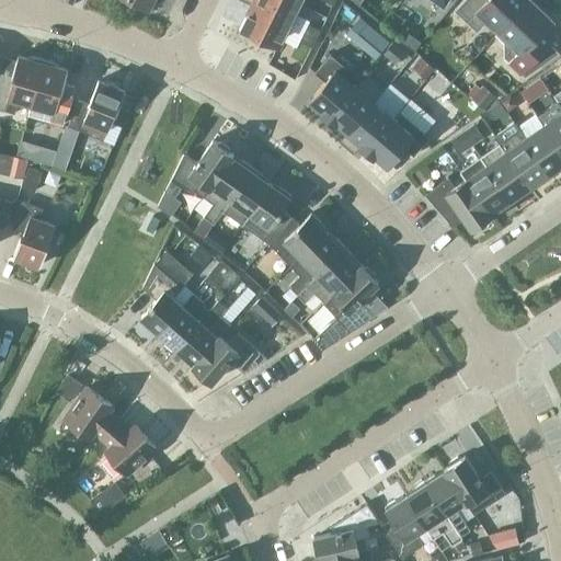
[(299,3),(293,0),(254,0),(252,6),(289,24),(299,3)]
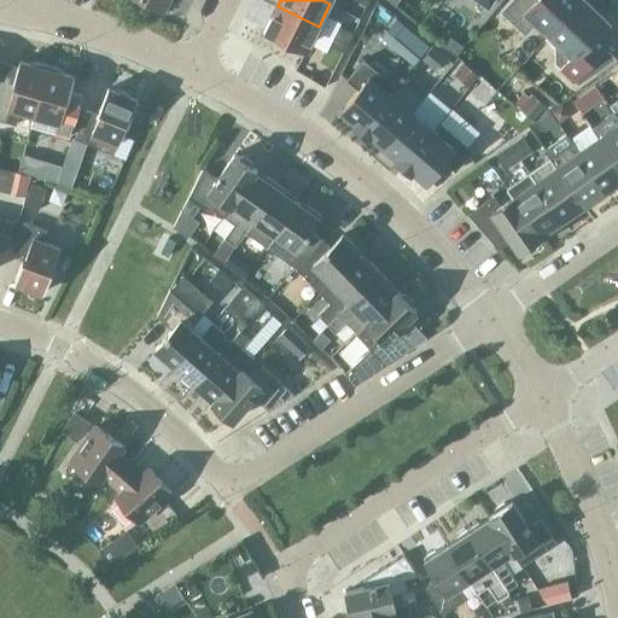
[(549,33),(579,0),(509,0),(500,11),(525,34),(537,22),(549,33)]
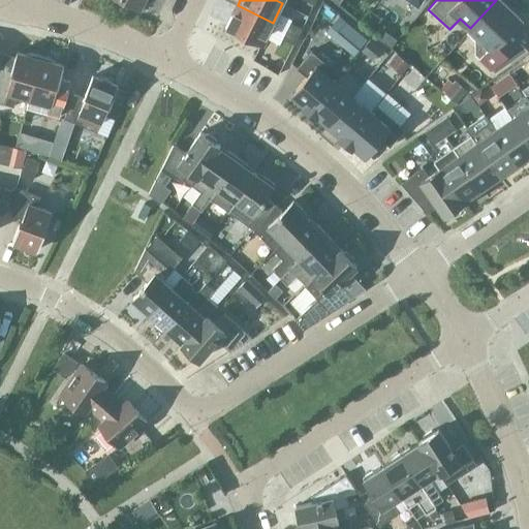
[(496,0),(470,28),(467,32),(474,38),(475,53),(495,71),(527,49),(507,31),(520,18),(500,0),(496,0)]
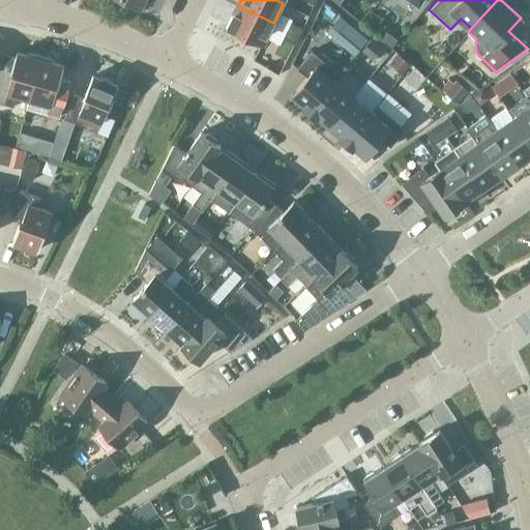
[(238,5),(228,26),(263,43),(273,23),(238,5)]
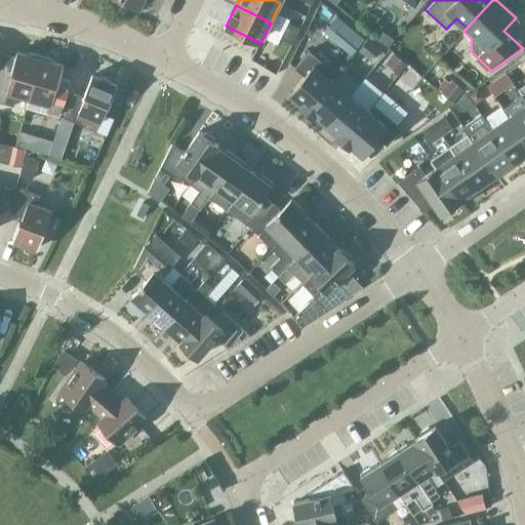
[(342,21),(334,30),(356,48),(364,39),(342,21)]
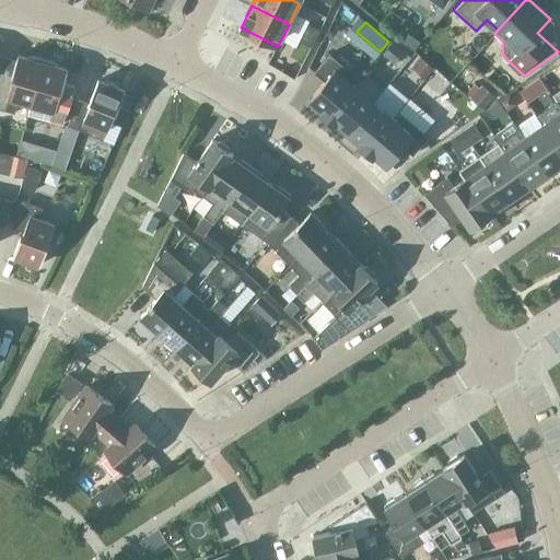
[(319,30),(306,23),(303,32),(315,37),(319,30)]
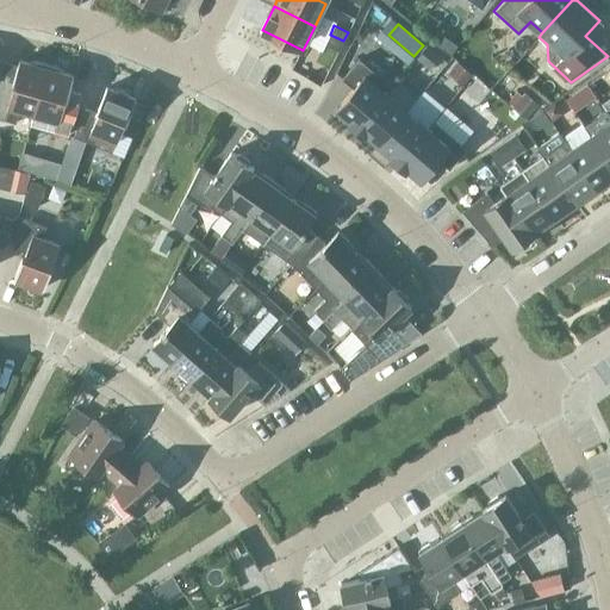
[(330,35),(325,43),(338,50),(343,41),(330,35)]
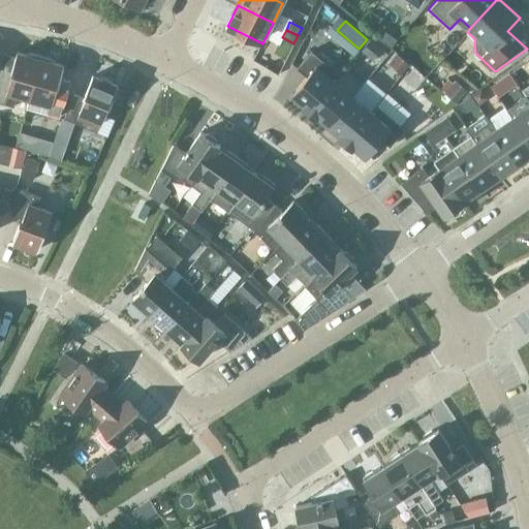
[(379,38),(392,47),(397,38),(384,30),(379,38)]
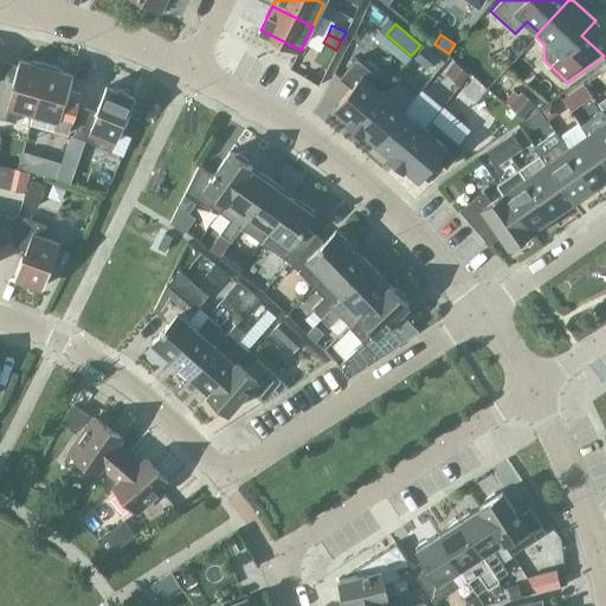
[(426,63),(433,53),(424,45),(416,56),(426,63)]
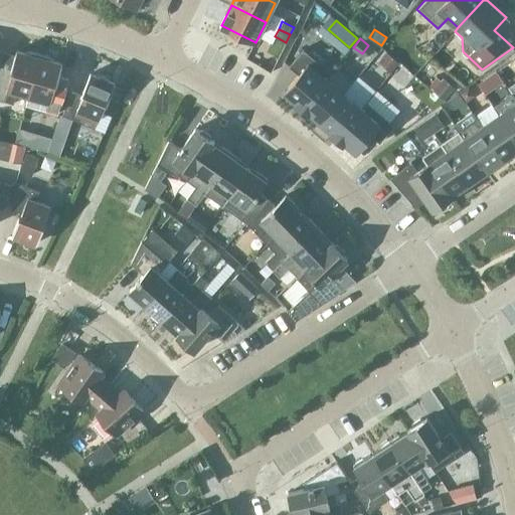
[(299,73),(284,92),(295,102),(294,103),(301,108),(331,72),(303,48),(289,65),(299,73)]
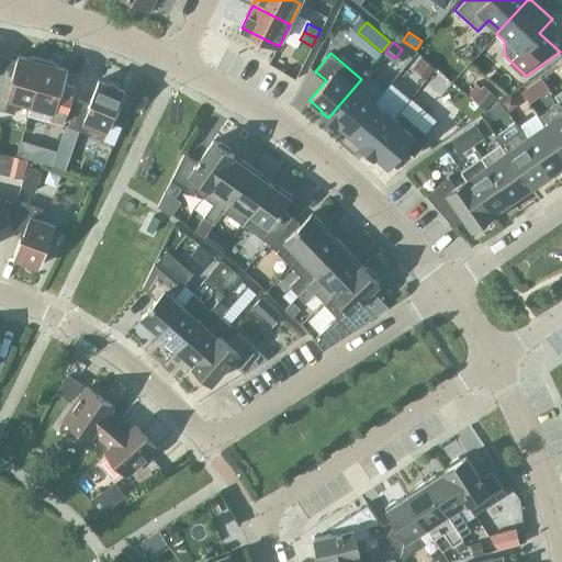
[(20,100),(32,103),(44,58),(34,57),(25,57),(18,55),(11,79),(0,76),(0,108),(17,113),(20,100)]
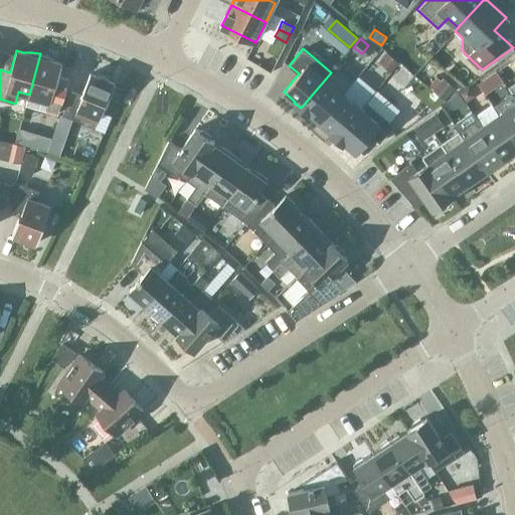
[(391,72),(399,62),(386,51),(377,61),(391,72)]
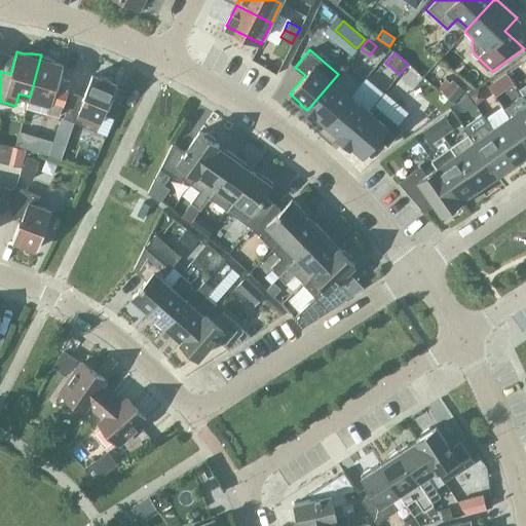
[(41,54),(30,97),(27,106),(60,115),(74,72),(63,69),(64,65),(55,63),(46,57),(41,54)]
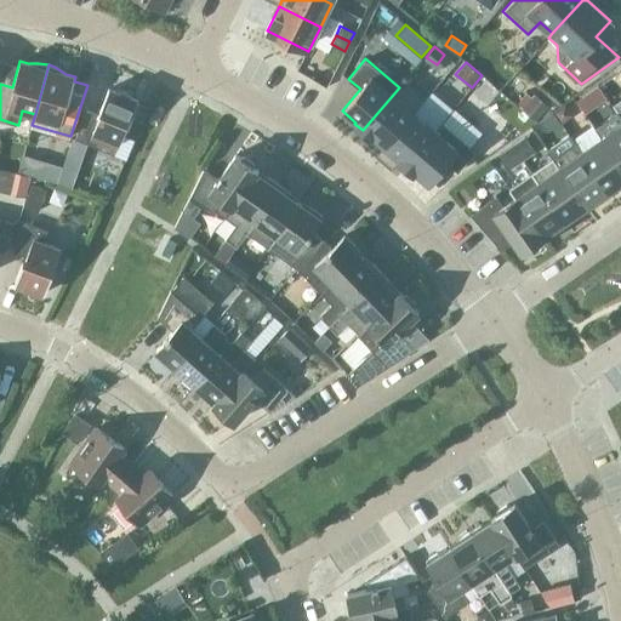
[(614,90),(620,84),(620,69),(620,70),(608,79),(614,90)]
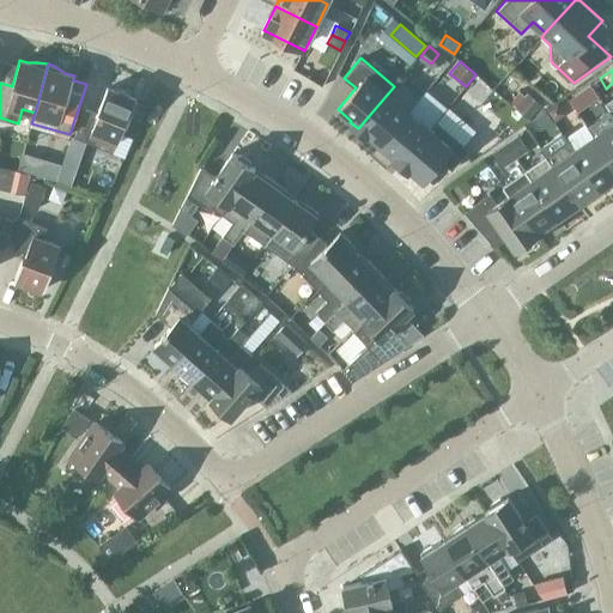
[(589,85),(576,95),(584,105),(598,95),(590,84),(589,85)]
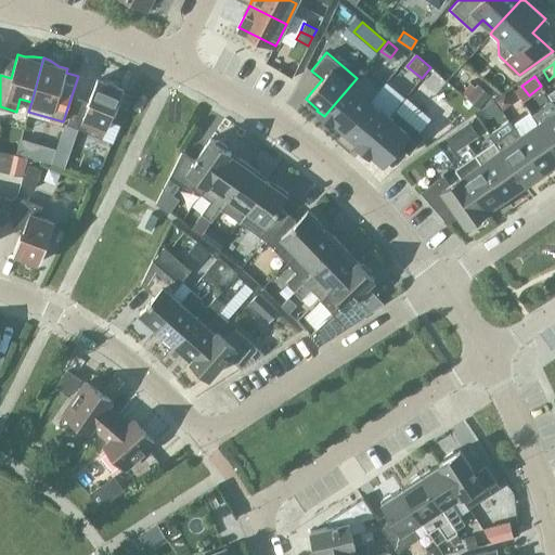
[(357,78),(324,116),(343,132),(371,100),(352,85),(358,78),(357,78)]
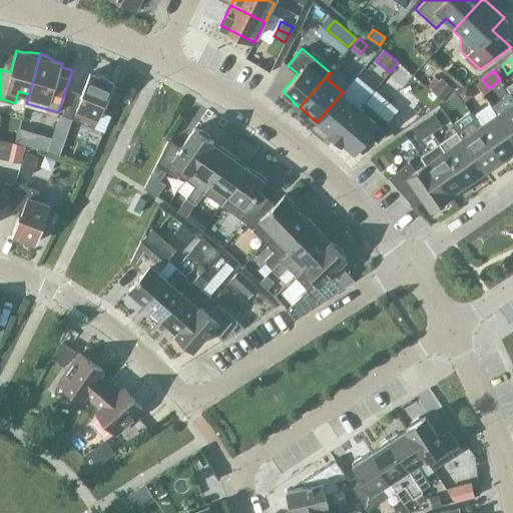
[(95,75),(89,73),(80,94),(70,91),(62,114),(94,127),(101,108),(103,109),(114,83),(108,80),(105,78),(98,75),(95,75)]
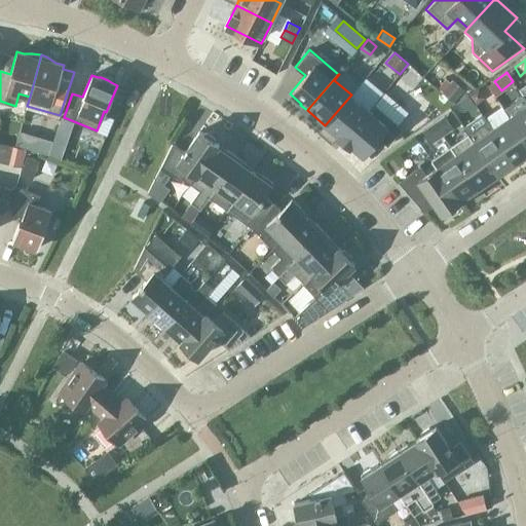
[(452,78),(450,82),(442,91),(453,102),(464,88),(452,78)]
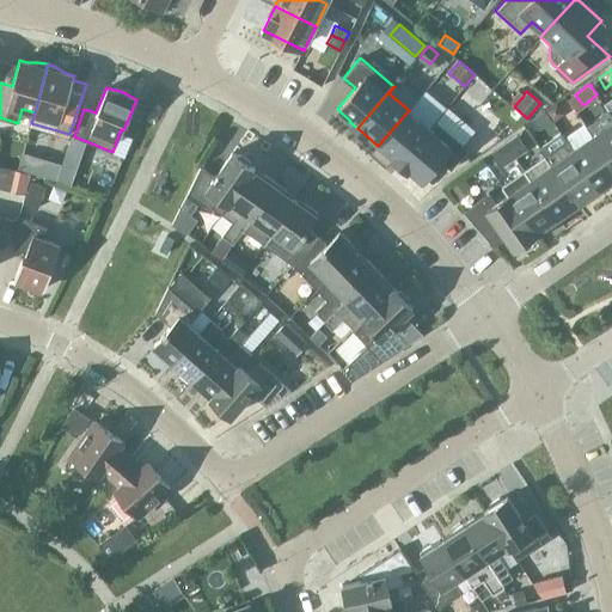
[(557,101),(545,109),(551,118),(552,121),(565,111),(557,101)]
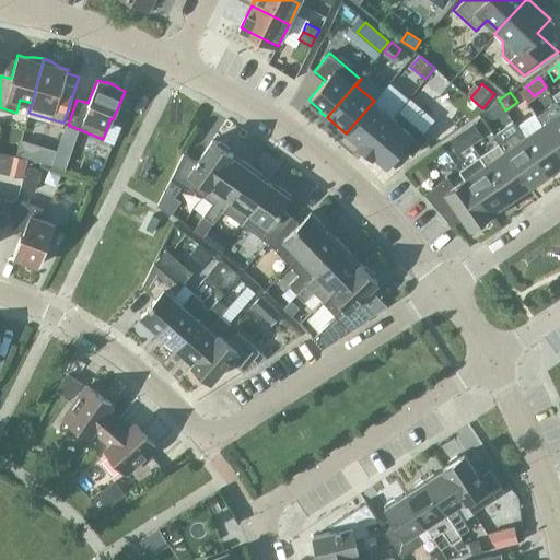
[(493,116),(504,108),(499,100),(487,108),(493,116)]
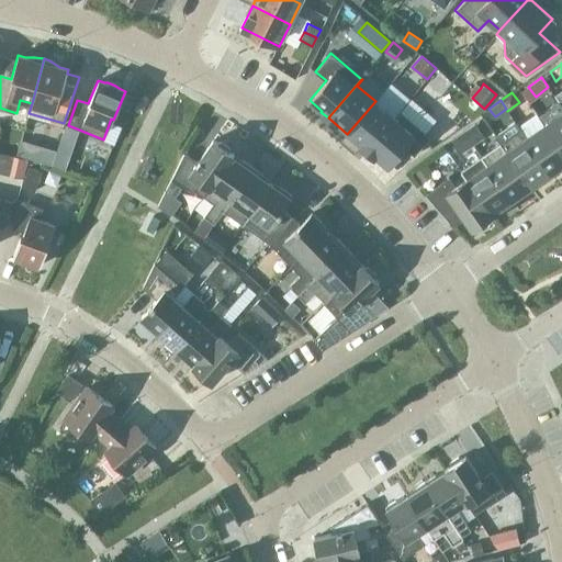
[(375,101),(347,134),(367,150),(400,111),(398,111),(393,116),(375,101)]
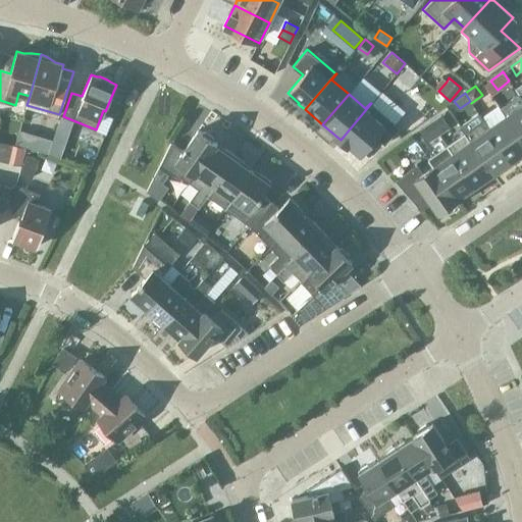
[(521,99),(518,95),(501,107),(521,138),(521,99)]
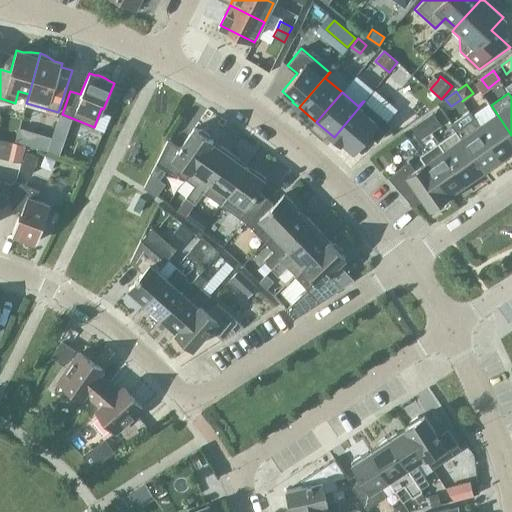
[(342,141),(353,151),(368,133),(377,141),(391,125),(364,101),(334,137),(341,142),(342,141)]
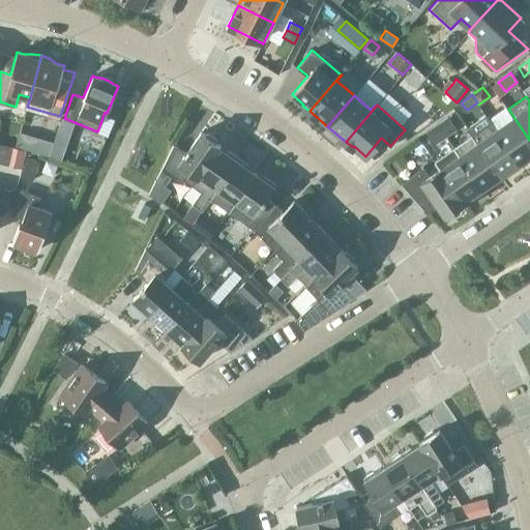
[(529,153),(529,140),(508,109),(507,109),(513,117),(496,129),(490,121),(490,122),(518,162),(529,153)]
